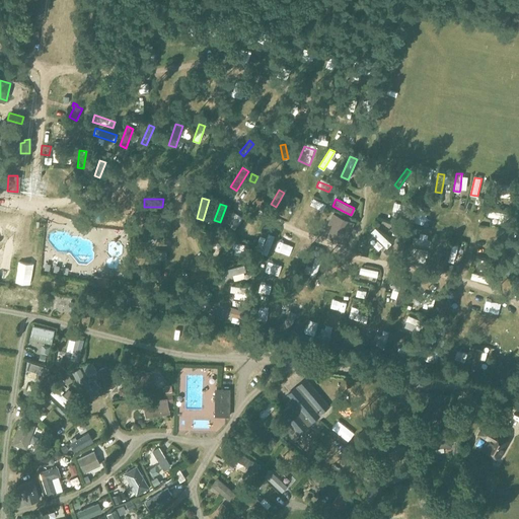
[(489,211),(488,216),(499,218),(506,219),(508,219),(509,214),(489,211)]
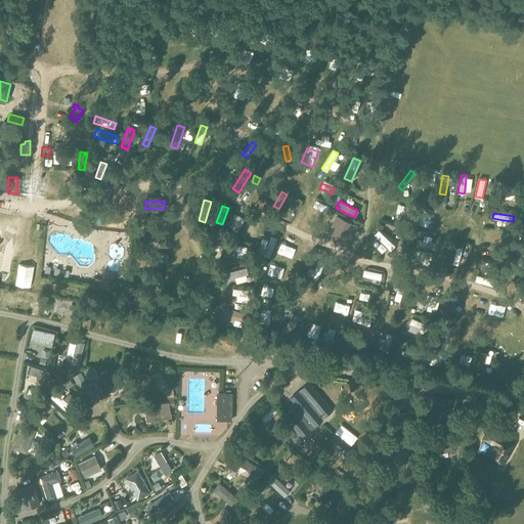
[(348,246),(357,224),(335,214),(325,235),(348,246)]
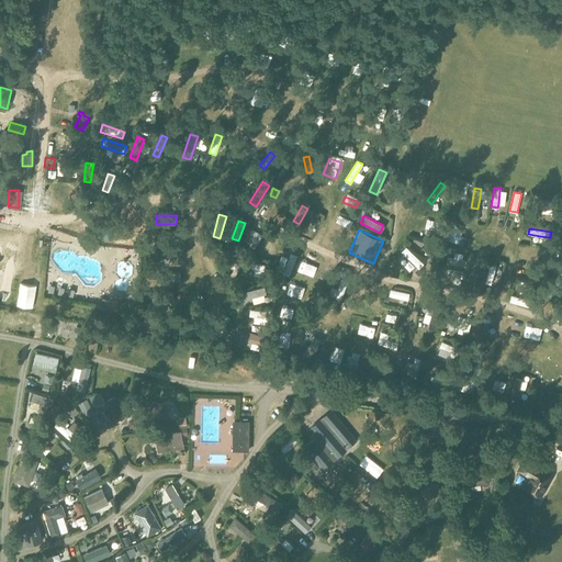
[(161,231),(161,239),(181,239),(181,232),(161,231)]
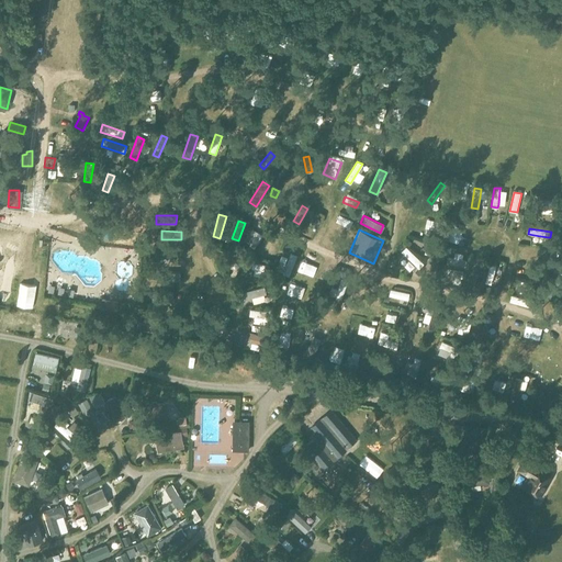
[(249,245),(248,245),(254,248),(262,236),(257,232),(254,237),(249,245)]
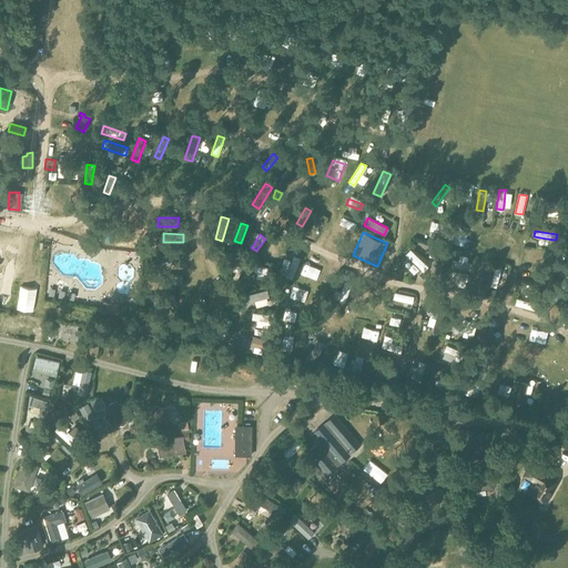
[(114,247),(114,236),(99,235),(99,246),(114,247)]
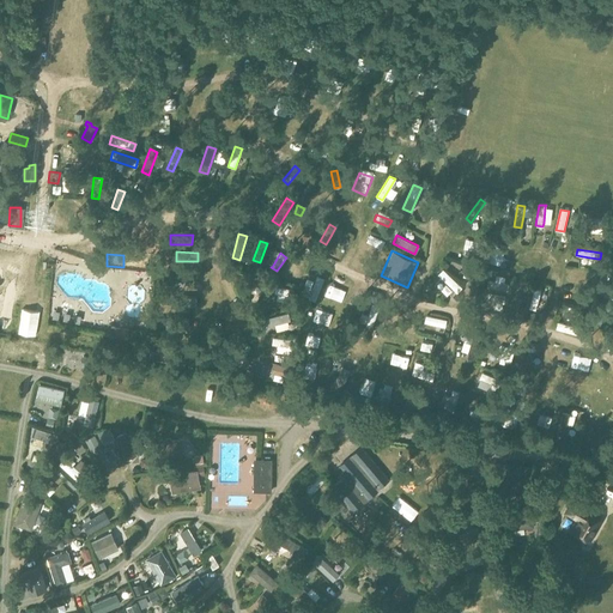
[(357,262),(365,268),(370,262),(362,255),(357,262)]
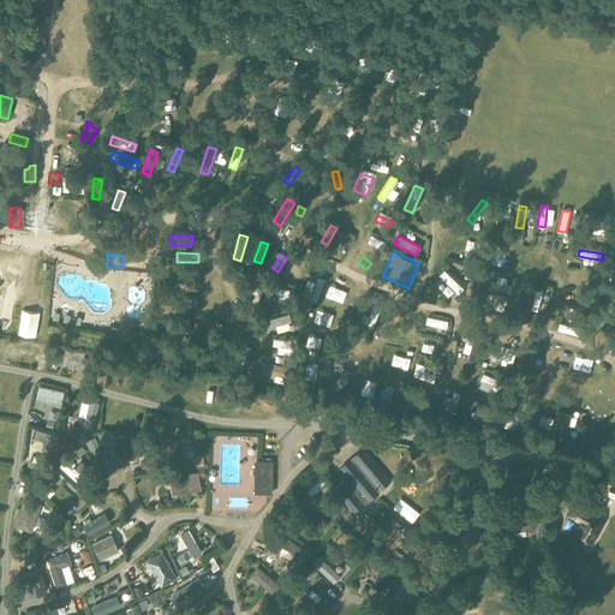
[(297,273),(304,276),(310,264),(302,261),(297,273)]
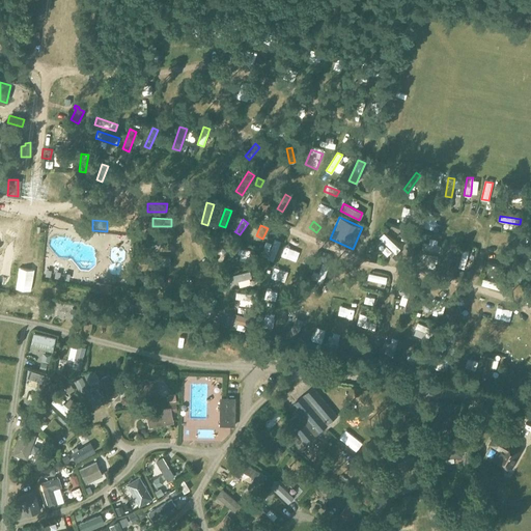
[(407,242),(404,249),(411,250),(416,232),(410,230),(410,231),(407,242)]
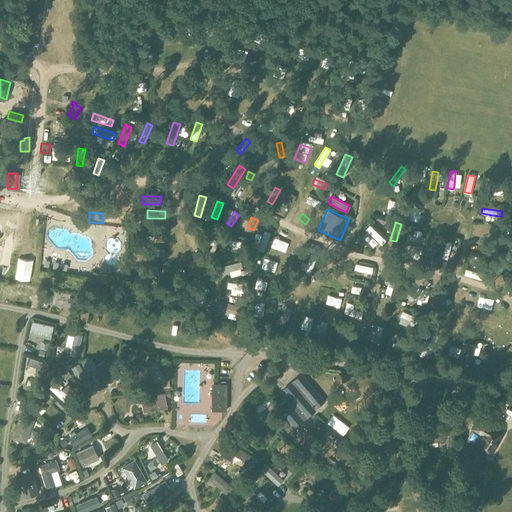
[(370,225),(365,230),(381,245),(386,240),(370,225)]
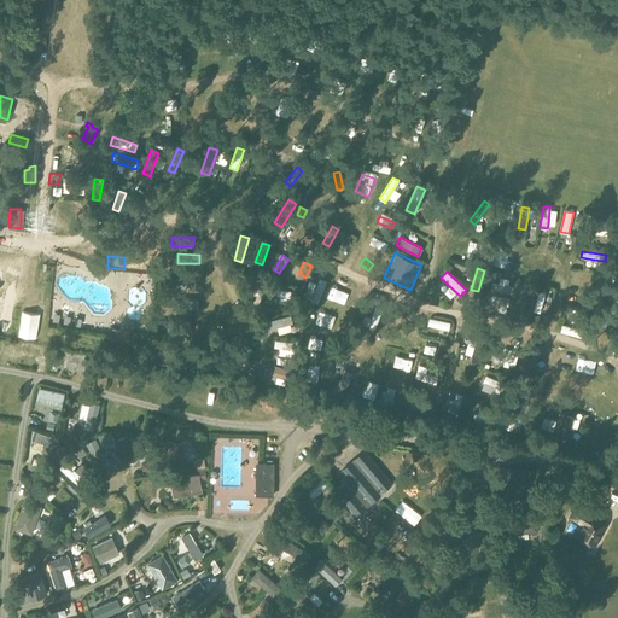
[(249,275),(246,284),(270,290),(273,281),(249,275)]
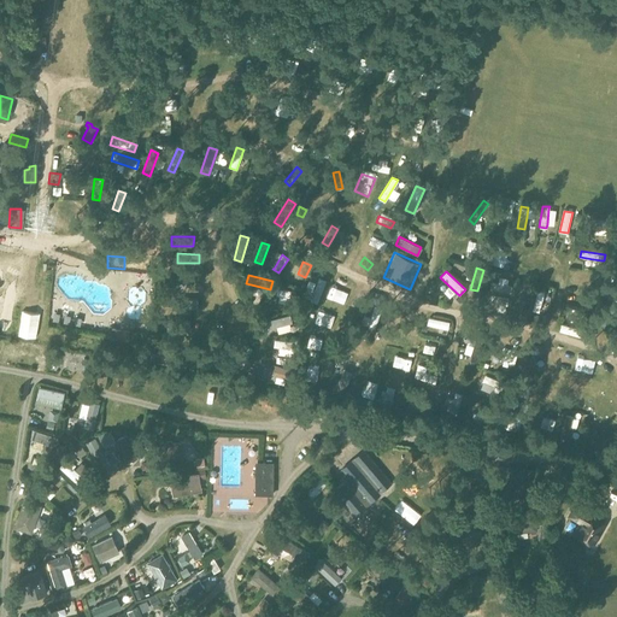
[(169,277),(169,287),(192,288),(192,278),(169,277)]
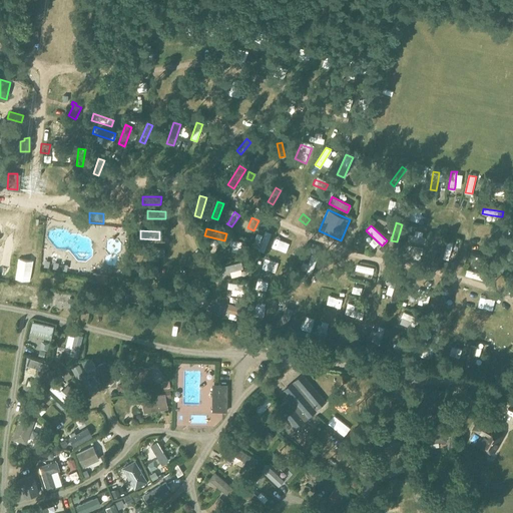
[(258,248),(258,250),(264,252),(272,233),(266,231),(261,241),(258,248)]
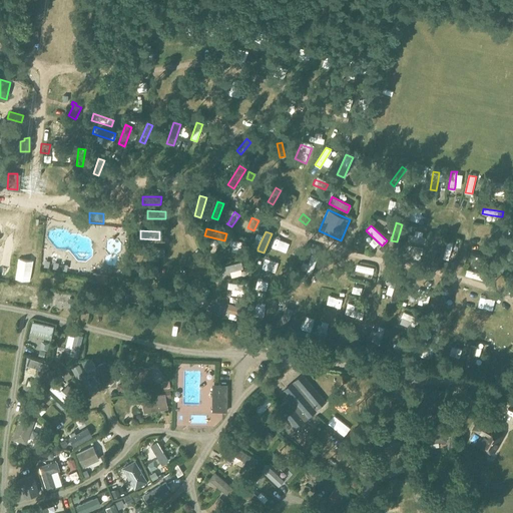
[(407,234),(406,240),(424,243),(425,237),(421,236),(413,235),(407,234)]
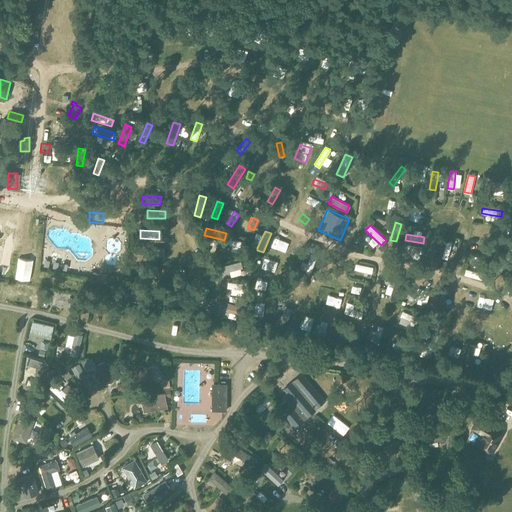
[(171,238),(174,248),(179,246),(176,237),(171,238)]
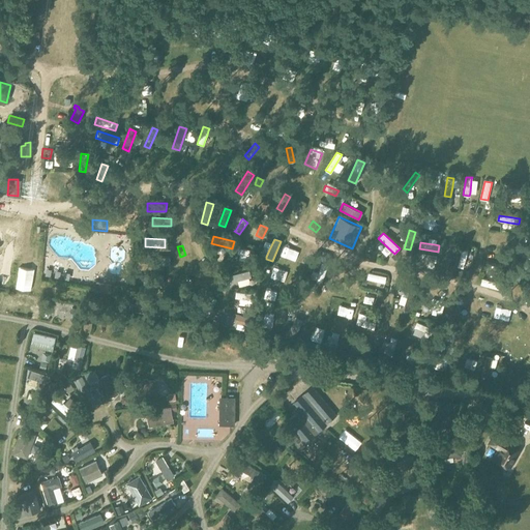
[(238,247),(237,254),(240,254),(247,256),(253,257),(254,251),(238,247)]
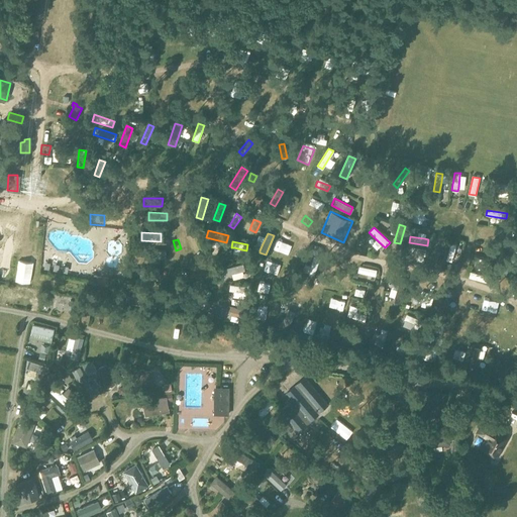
[(289,254),(293,248),(281,241),(277,246),(289,254)]
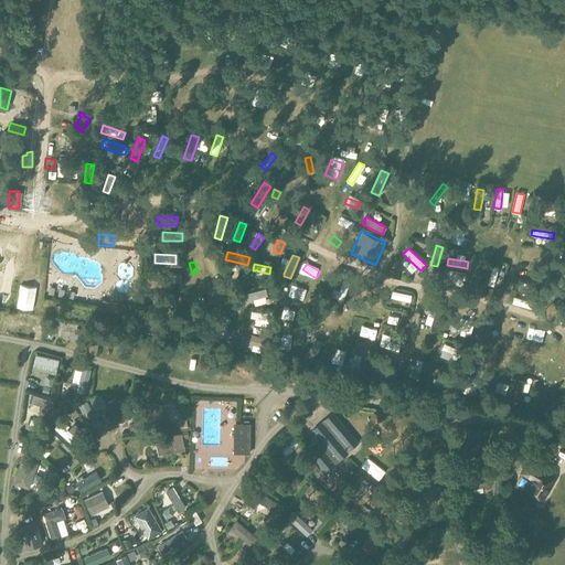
[(492,266),(488,284),(493,286),(498,267),(492,266)]
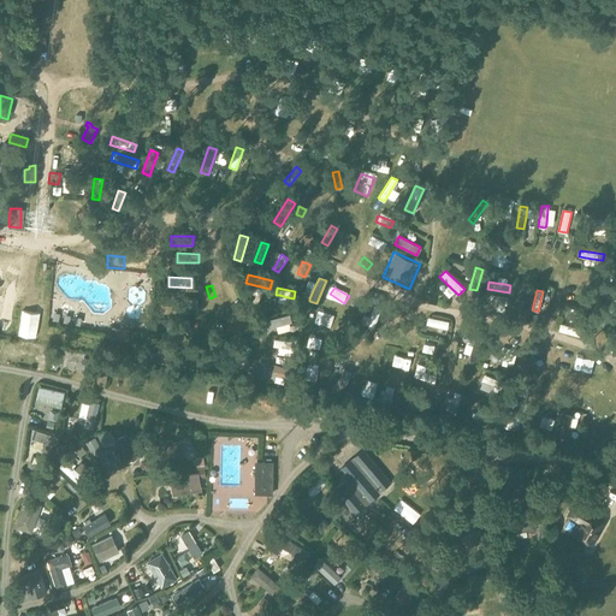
[(605,290),(603,297),(615,300),(615,292),(614,292),(608,290),(605,290)]
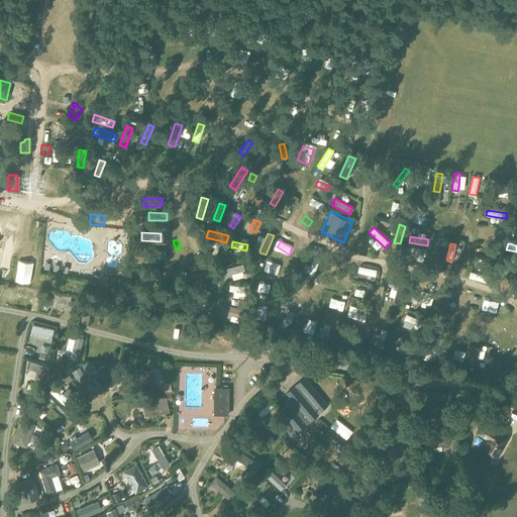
[(409,245),(408,251),(424,255),(425,249),(409,245)]
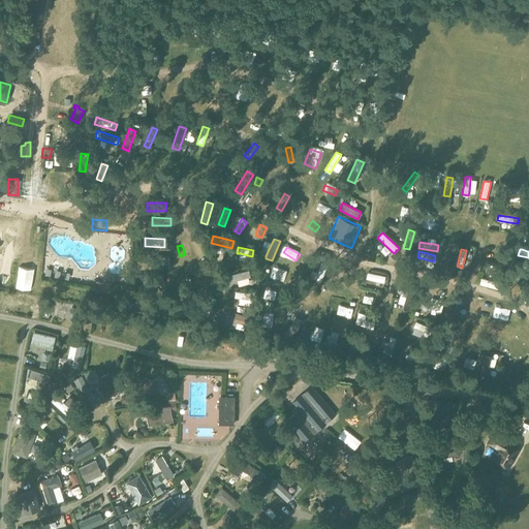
[(317,272),(314,279),(320,281),(327,263),(320,261),(317,272)]
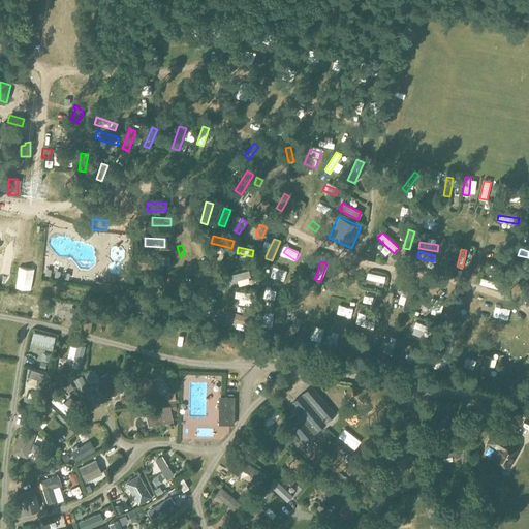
[(517,261),(511,279),(518,281),(521,271),(522,268),(523,263),(517,261)]
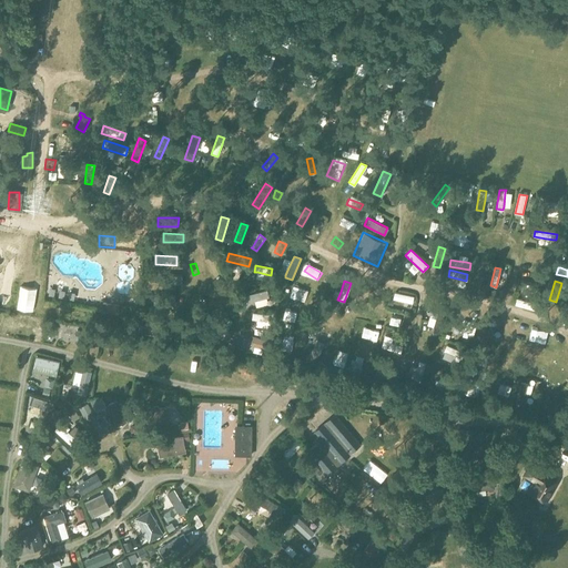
[(18,304),(33,306),(37,288),(21,285),(18,304)]
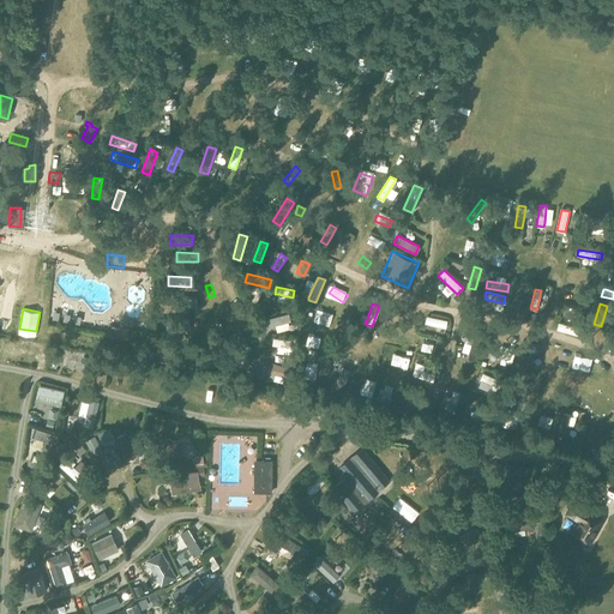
[(288,313),(265,319),(266,327),(276,325),(287,323),(290,321),(288,313)]
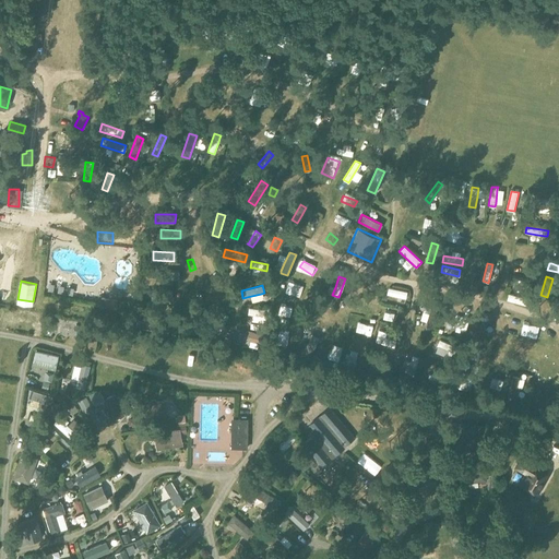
[(389,288),(388,295),(407,299),(408,292),(389,288)]
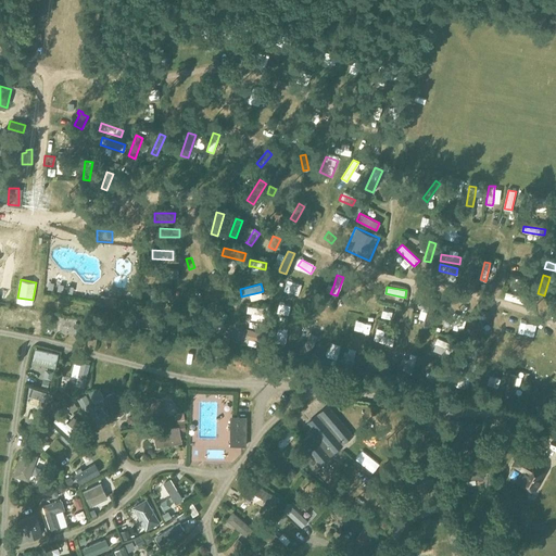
[(505,292),(504,299),(526,304),(528,298),(505,292)]
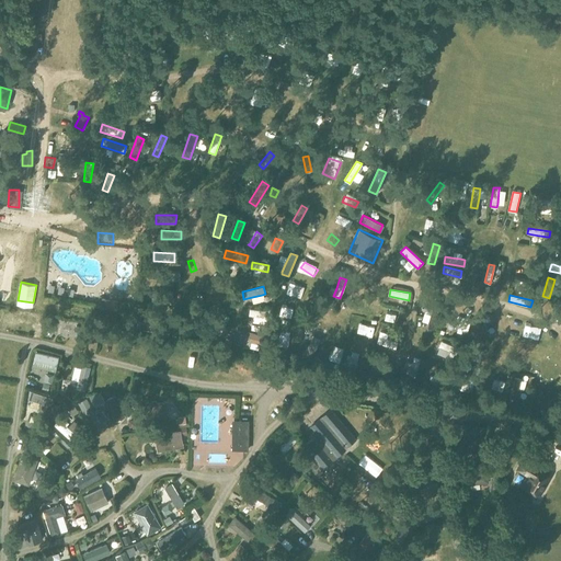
[(117,300),(101,299),(101,302),(100,308),(116,309),(117,300)]
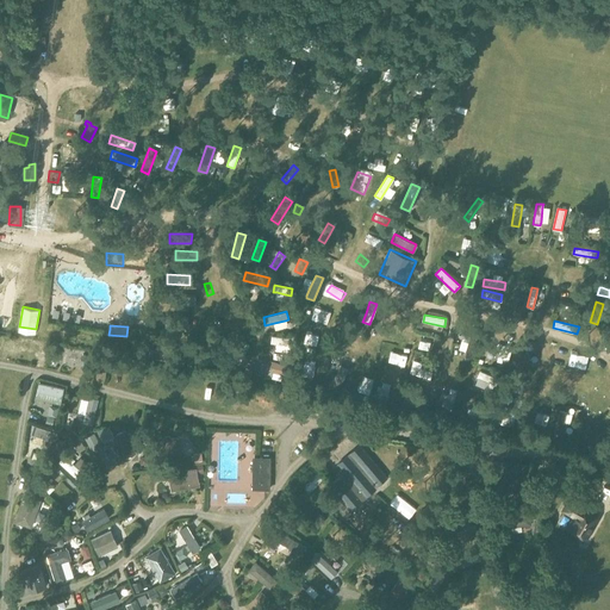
[(468,342),(465,352),(472,354),(479,330),(472,328),(468,342)]
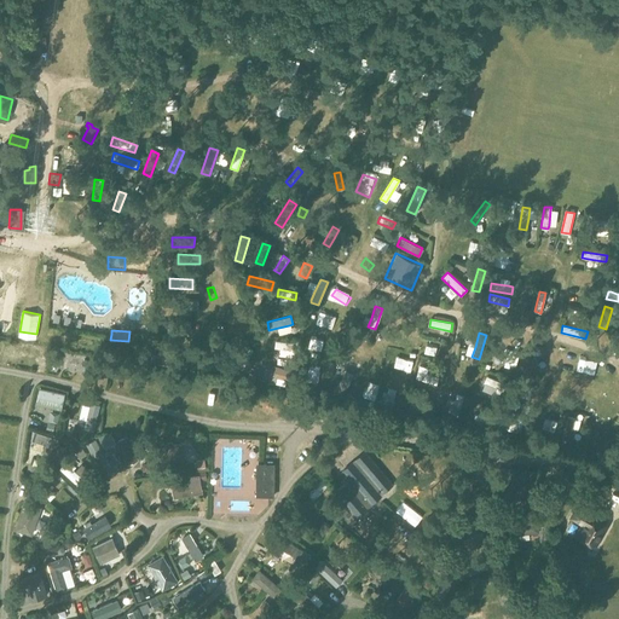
[(169,352),(171,345),(156,341),(154,347),(169,352)]
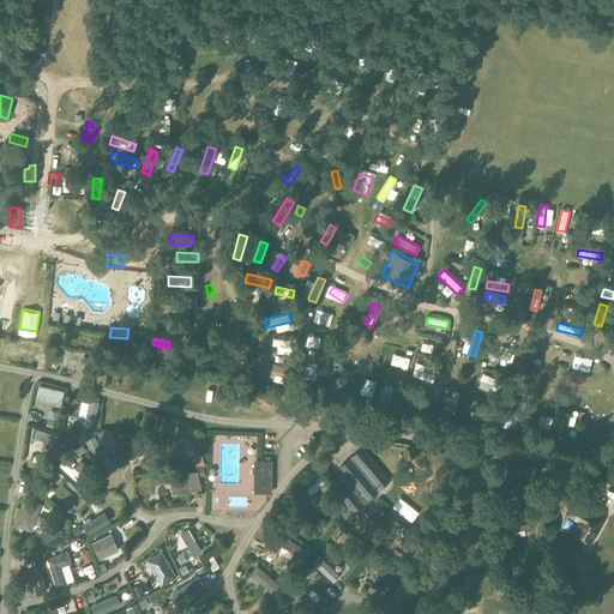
[(205,339),(198,339),(199,357),(208,357),(205,339)]
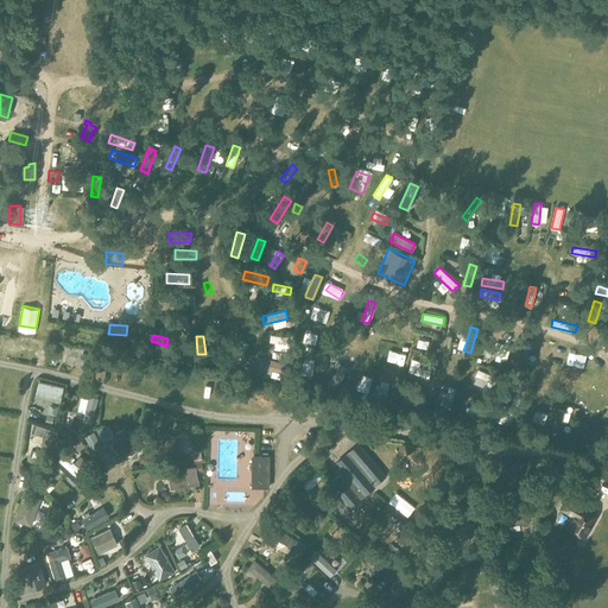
[(524,352),(532,350),(532,344),(537,344),(537,336),(523,336),(524,352)]
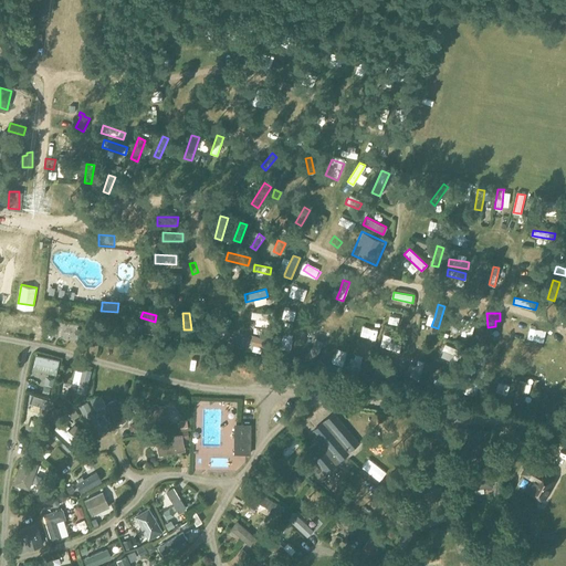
[(362,329),(379,333),(383,320),(365,315),(362,329)]
